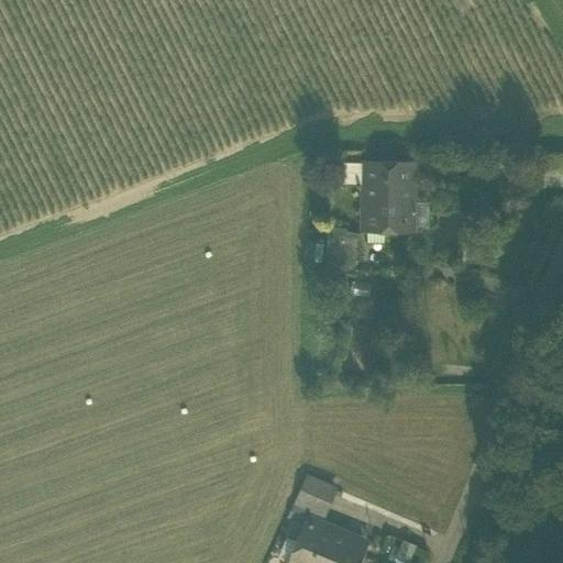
[(361,230),(412,231),(414,163),(361,163),(361,165),(361,185),(361,230)]
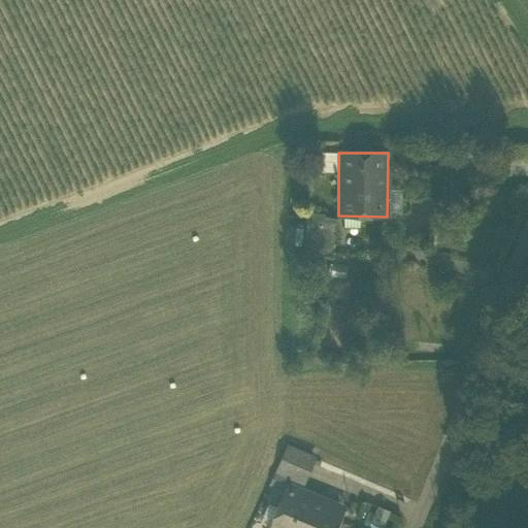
[(320,173),(338,173),(338,155),(320,154),(320,173)]
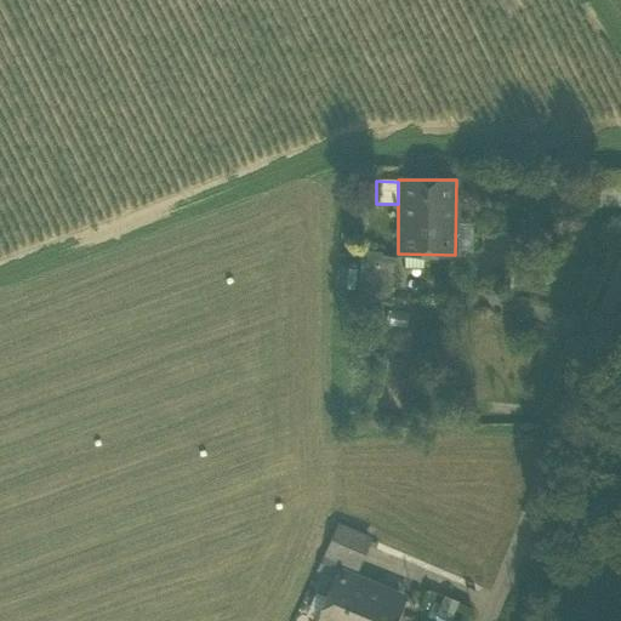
[(358,286),(392,292),(397,258),(363,252),(358,286)]
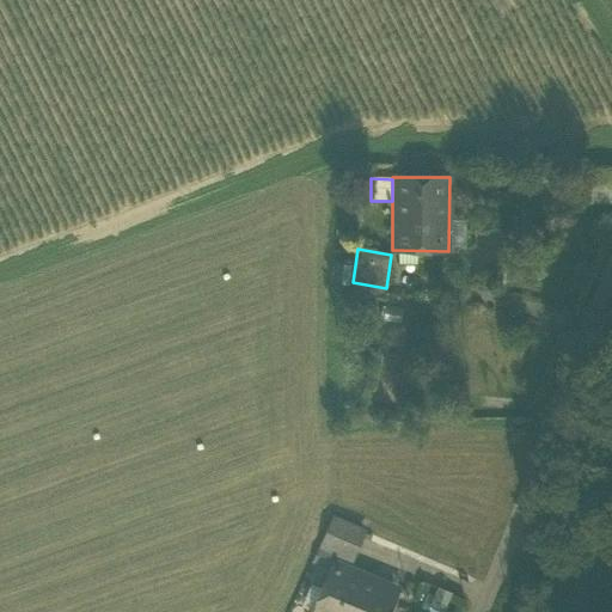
[(318,548),(349,561),(362,531),(331,518),(318,548)]
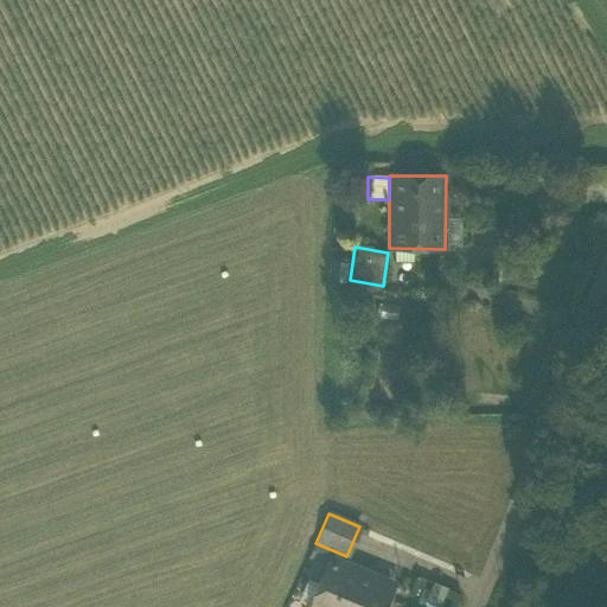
[(324,581),(364,599),(374,579),(333,562),(324,581)]
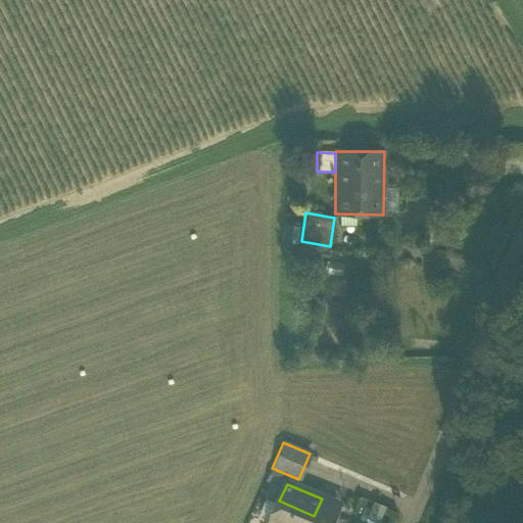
[(269,522),(328,522),(336,505),(322,498),(314,516),(279,501),(269,522)]
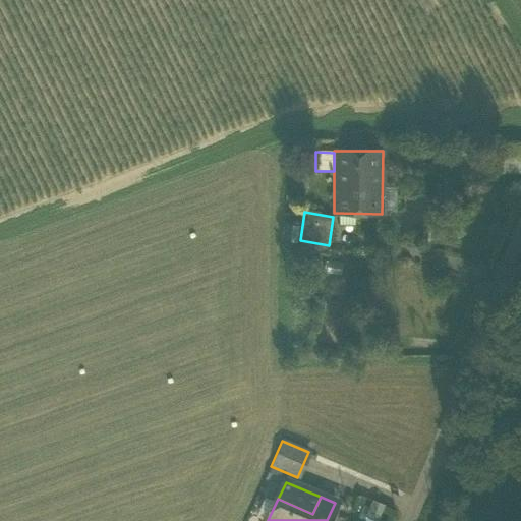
[(365,515),(380,520),(387,504),(372,498),(365,515)]
